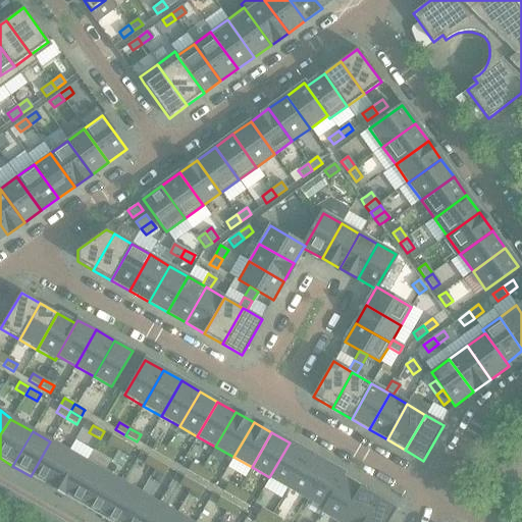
[(117,449),(122,441),(111,435),(107,442),(117,449)]
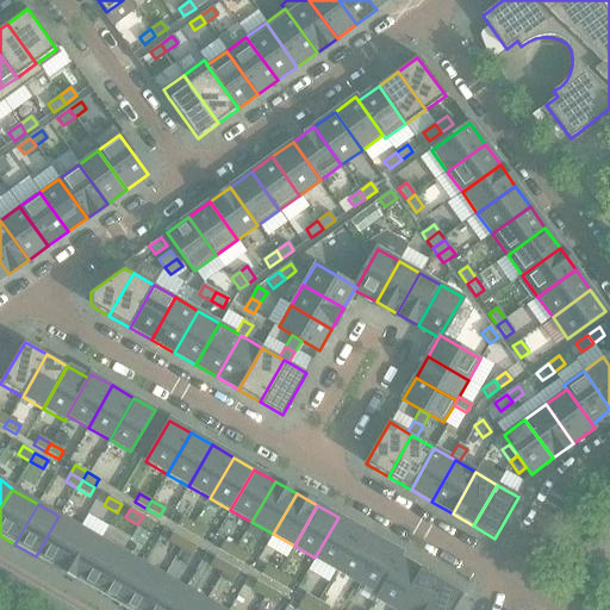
[(56,568),(80,528),(58,516),(36,556),(56,568)]
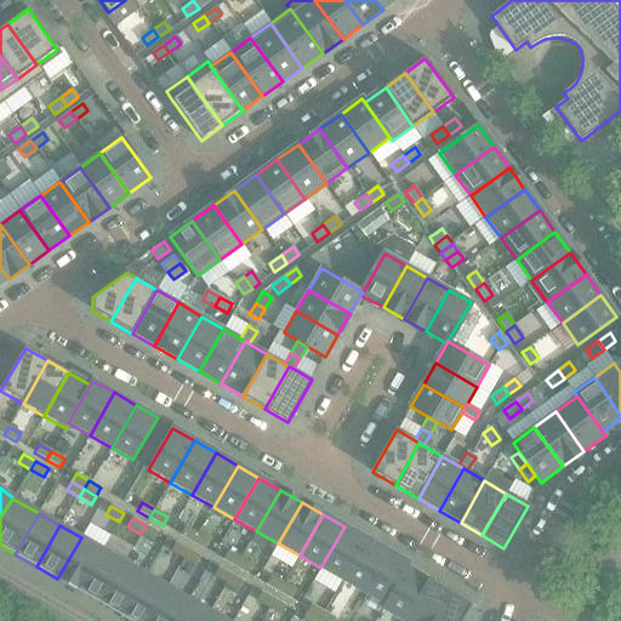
[(153,541),(158,533),(146,525),(140,534),(153,541)]
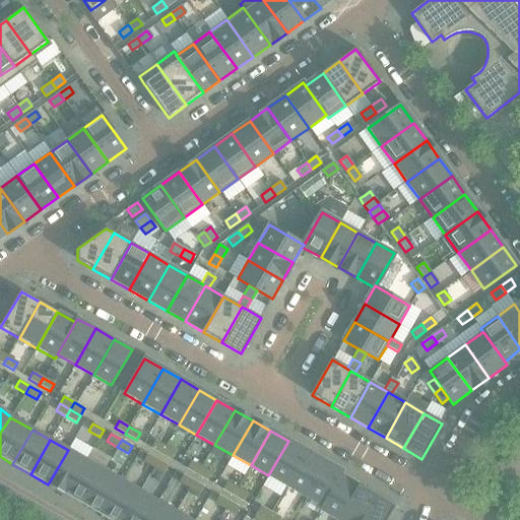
[(165,447),(154,441),(150,448),(160,454),(165,447)]
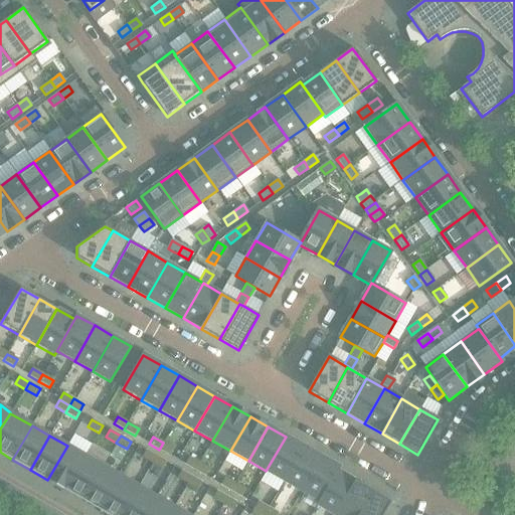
[(284,482),(304,447),(286,437),(266,471),(284,482)]
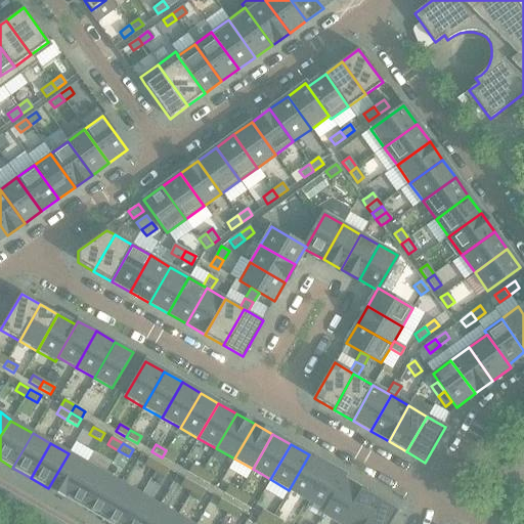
[(173,464),(177,456),(166,450),(162,457),(173,464)]
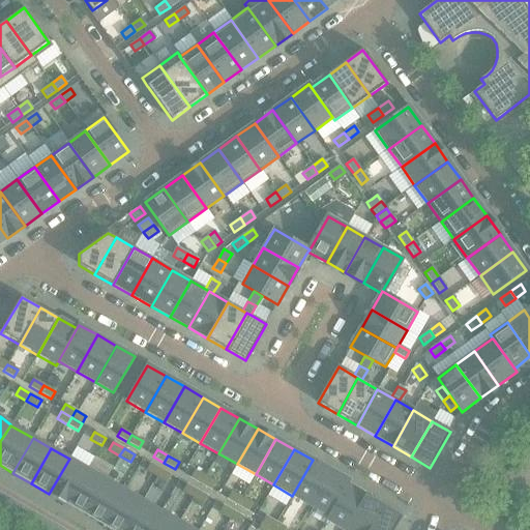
[(67,505),(87,469),(69,459),(49,494),(67,505)]
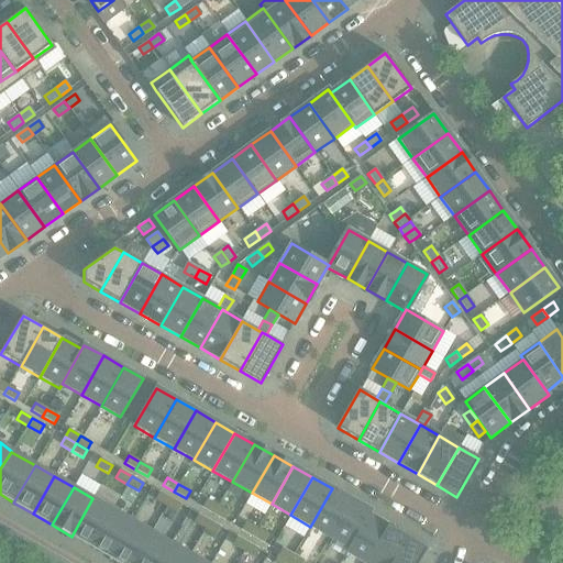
[(330,538),(351,499),(332,488),(310,527),(330,538)]
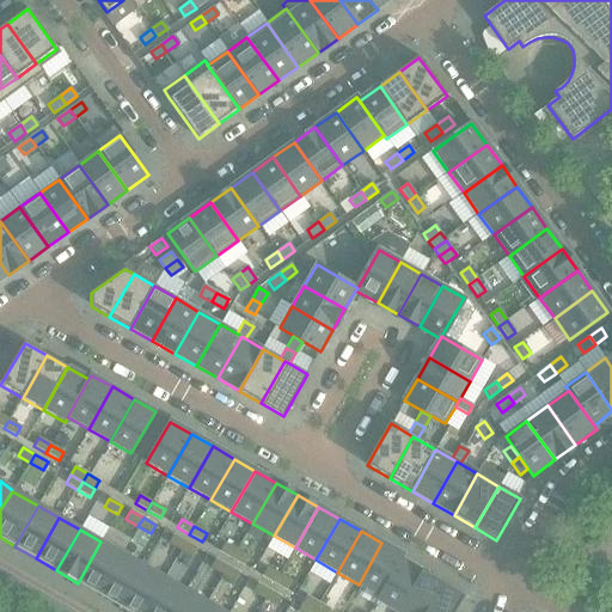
[(181,551),(185,542),(173,534),(167,544),(181,551)]
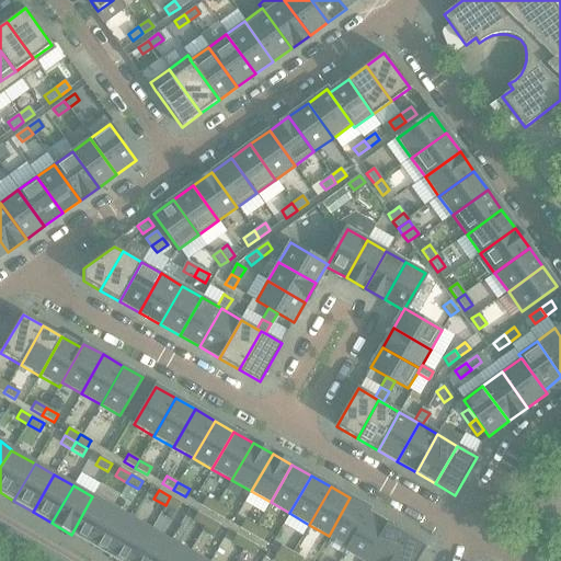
[(91,546),(112,508),(92,496),(71,535),(91,546)]
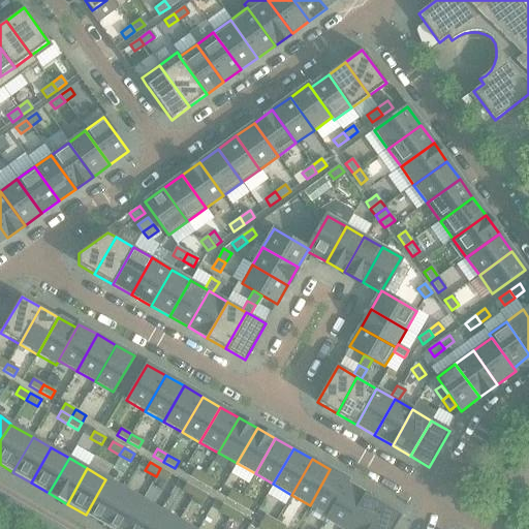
[(166,481),(170,474),(160,468),(156,476),(166,481)]
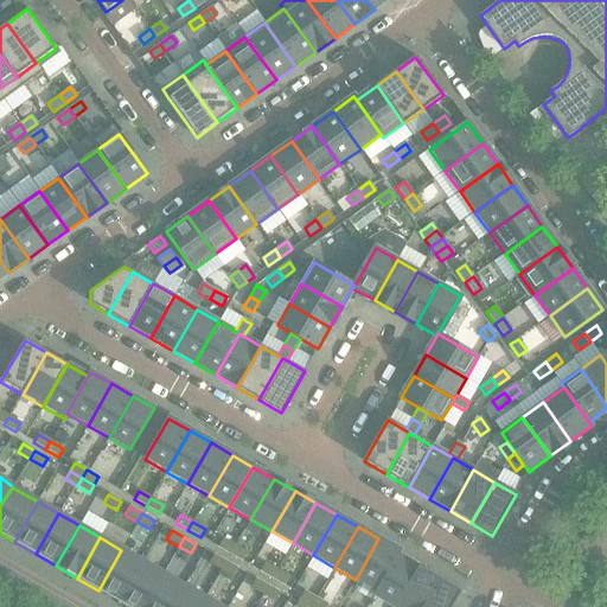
[(230,554),(235,545),(222,538),(217,548),(230,554)]
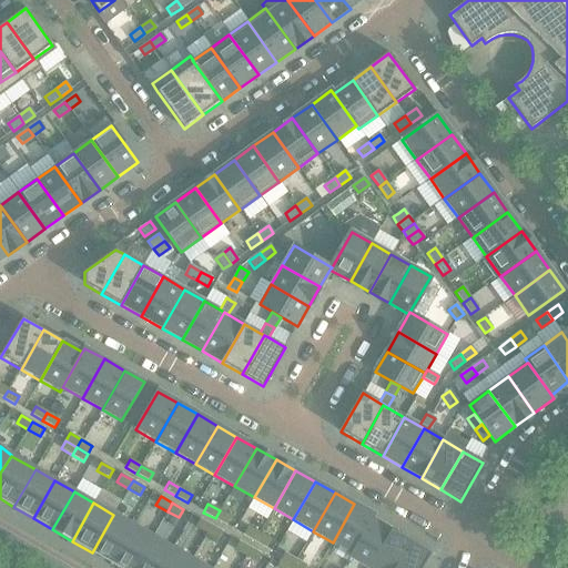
[(353,554),(372,520),(374,516),(354,504),(333,543),(353,554)]
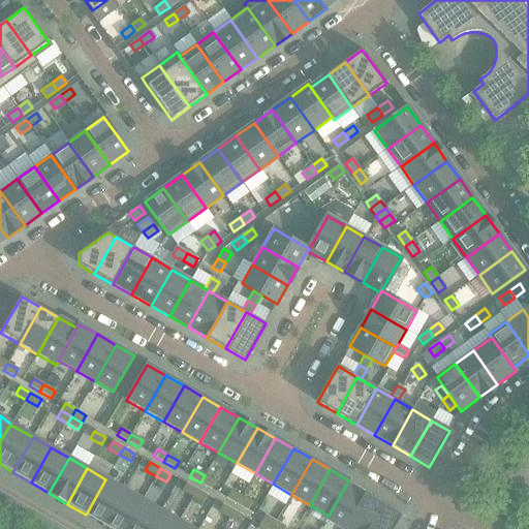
[(215,481),(205,475),(200,483),(211,490),(215,481)]
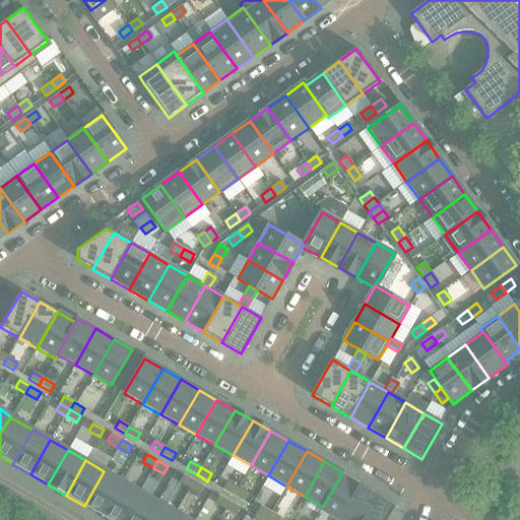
[(122,481),(104,471),(84,506),(102,516),(122,481)]
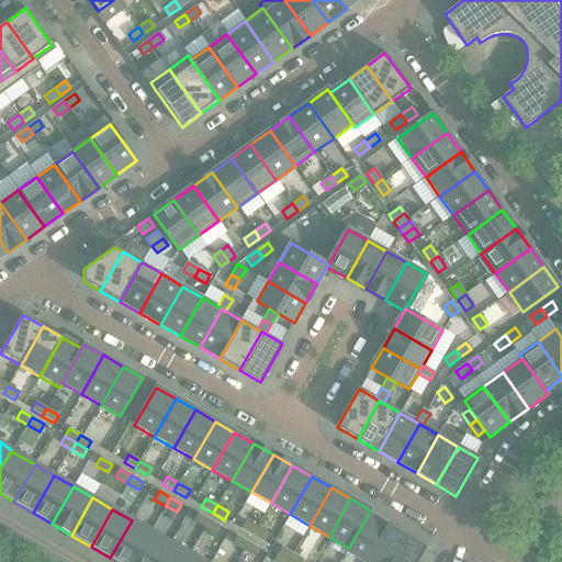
[(204,528),(209,520),(198,514),(193,521),(204,528)]
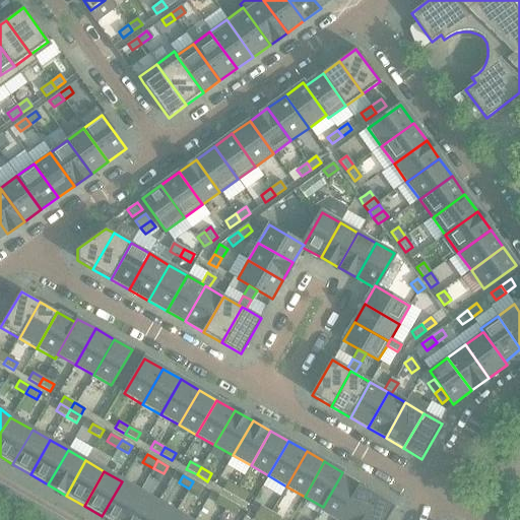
[(334,519),(337,519),(358,485),(340,476),(323,507),(320,511),(334,519)]
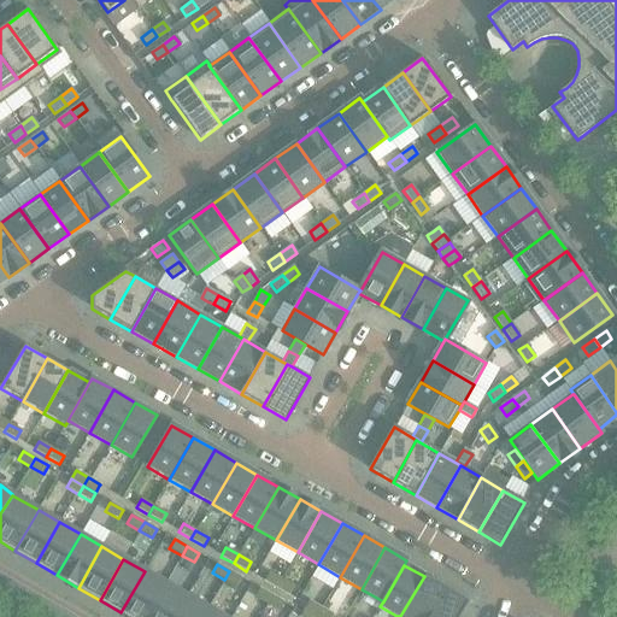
[(128,616),(146,616),(165,583),(145,571),(121,612),(128,616)]
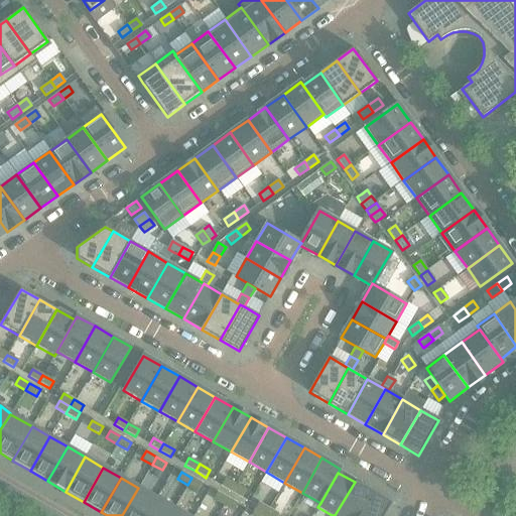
[(198,491),(202,484),(191,478),(187,485),(198,491)]
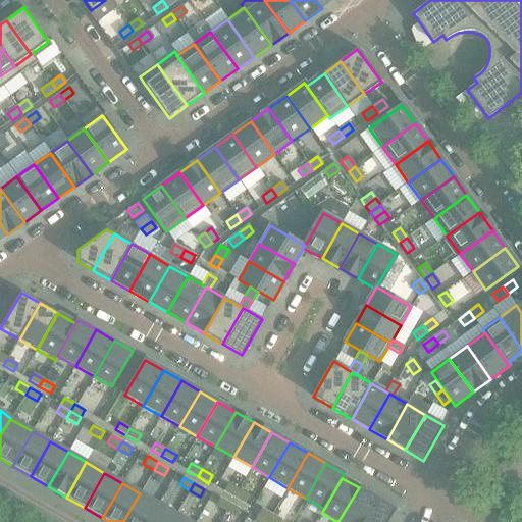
[(233,498),(238,490),(227,484),(223,491),(233,498)]
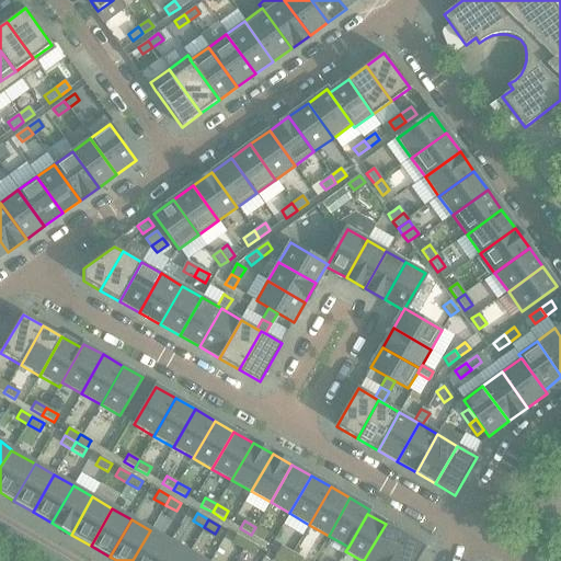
[(390,560),(405,535),(386,524),(364,560),(390,560)]
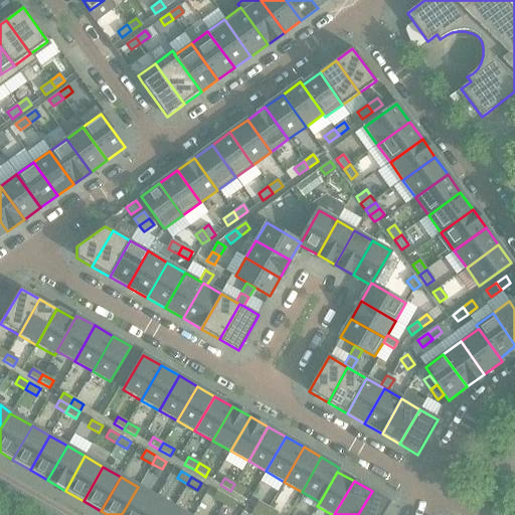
[(244,490),(234,484),(230,491),(240,497),(244,490)]
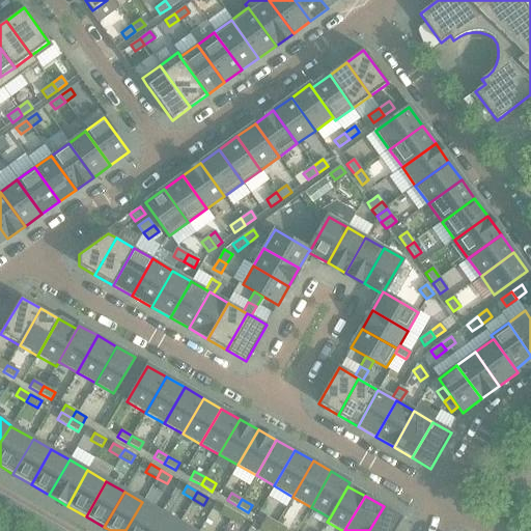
[(150,530),(161,512),(142,502),(126,530),(150,530)]
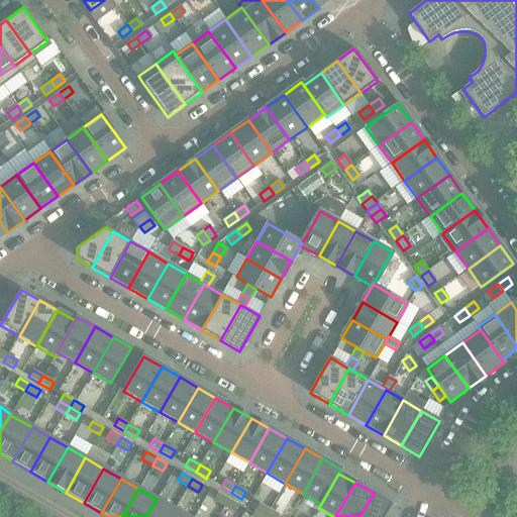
[(223,506),(227,499),(217,493),(213,500),(223,506)]
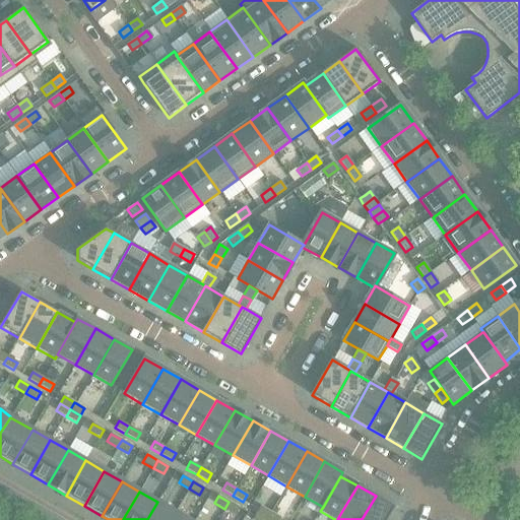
[(387,519),(395,507),(376,496),(362,519),(387,519)]
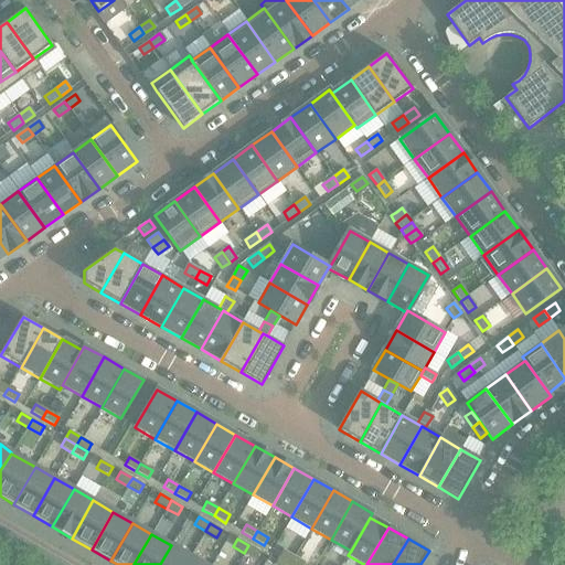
[(185,564),(191,556),(171,545),(160,564),(185,564)]
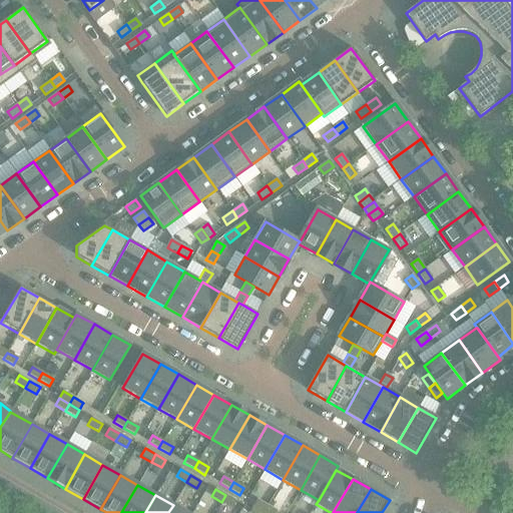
[(232,508),(236,501),(225,495),(221,502),(232,508)]
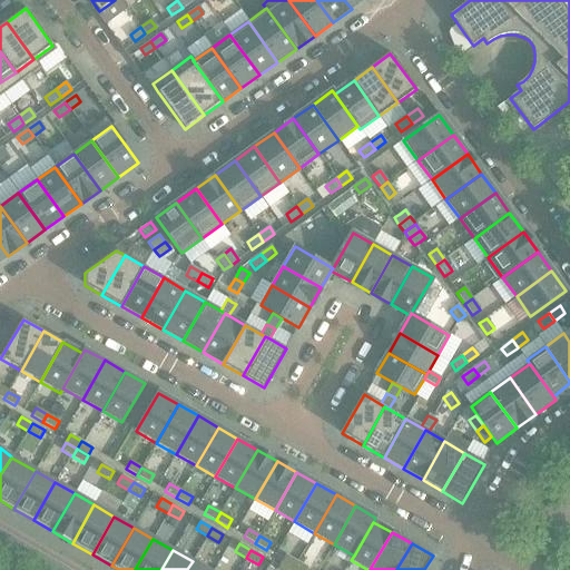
[(293,569),(296,562),(285,556),(283,559),(281,562),(293,569)]
